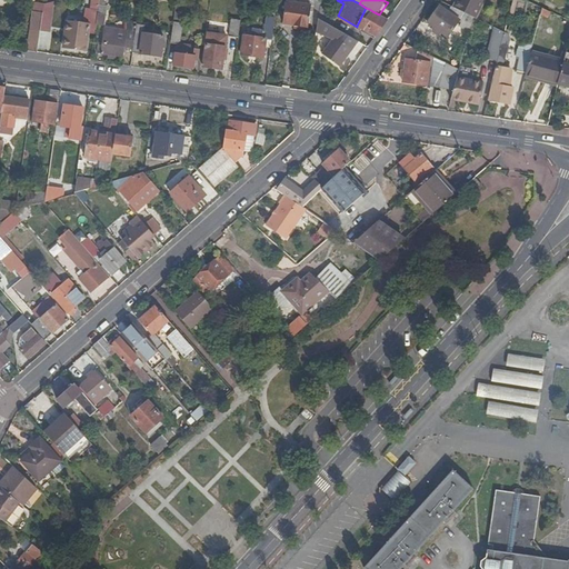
[(458,0),(455,8),(476,18),(485,0),(458,0)]
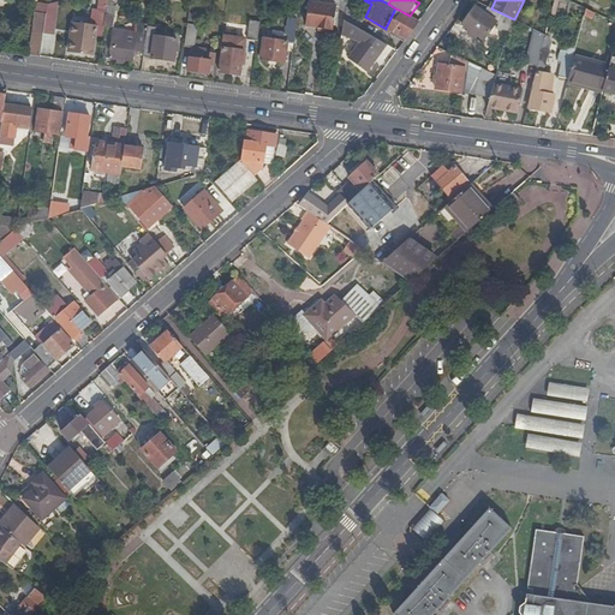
[(310,1),(306,27),(333,30),(336,6),(310,1)]
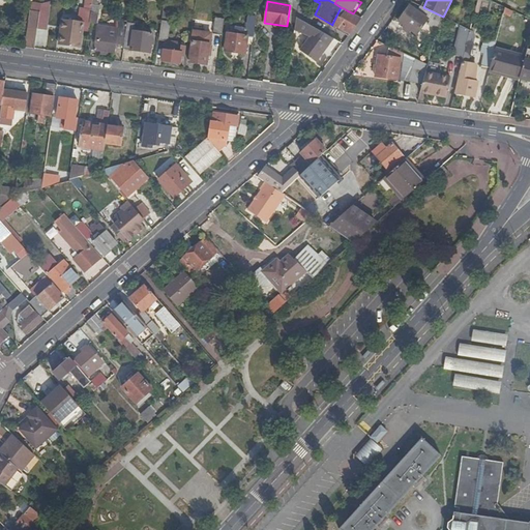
[(41,4),(34,3),(30,28),(28,28),(26,48),(34,50),(41,4)]
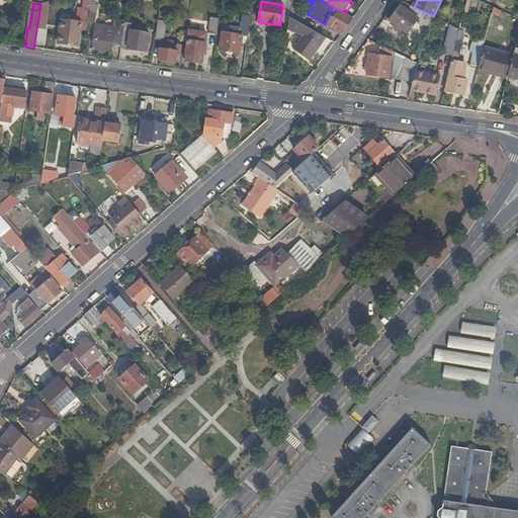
[(97,6),(89,5),(87,23),(93,23),(95,13),(96,13),(97,6)]
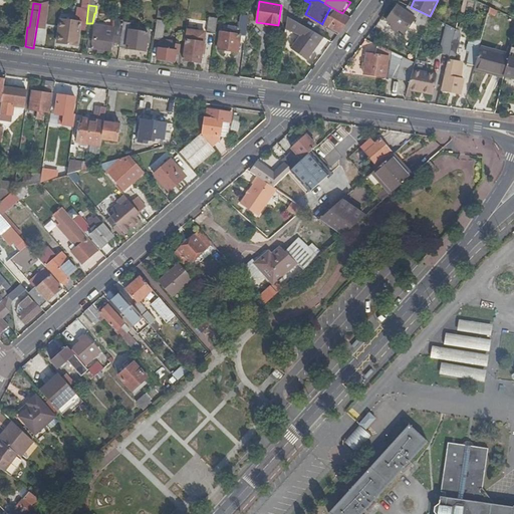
[(416,19),(398,6),(387,21),(405,34),(416,19)]
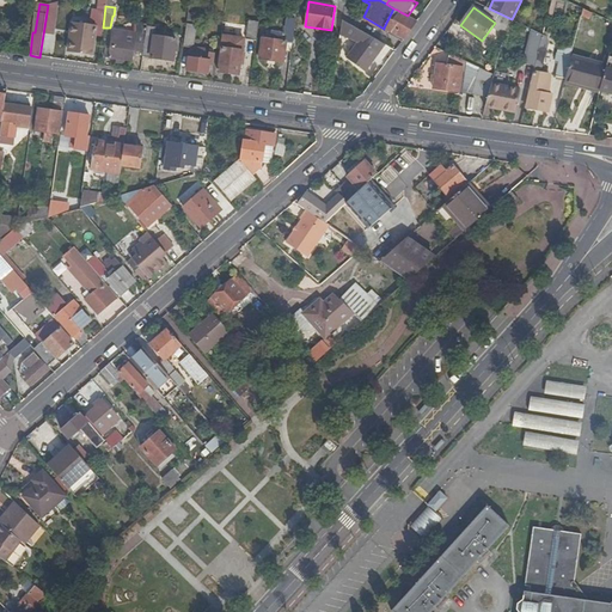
[(384,28),(384,29),(386,30),(397,10),(393,8),(392,11),(393,11),(384,28)]
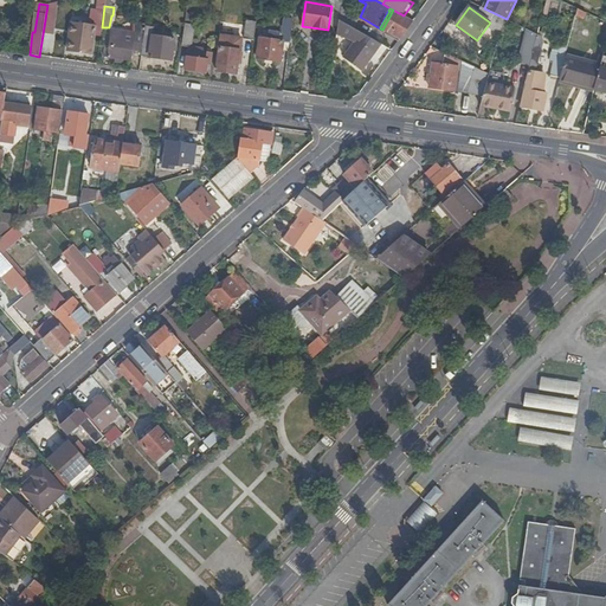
[(382,30),(399,39),(413,21),(404,15),(397,12),(393,10),(382,30)]
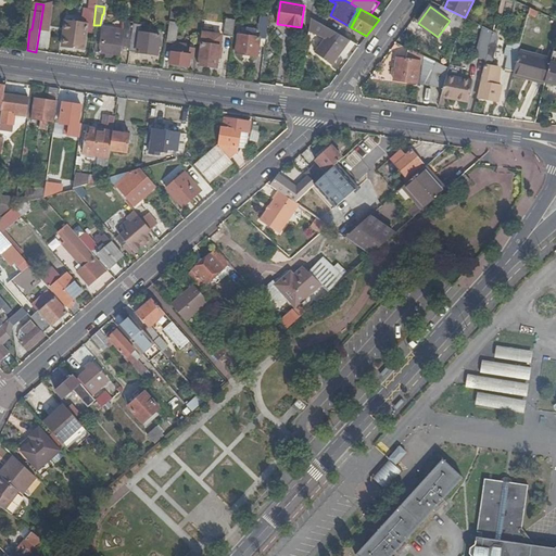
[(328,20),(315,13),(312,19),(325,26),(328,20)]
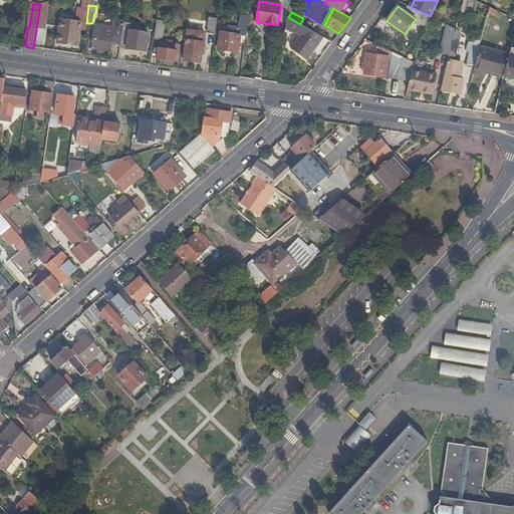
[(215,31),(218,16),(210,15),(208,30),(215,31)]
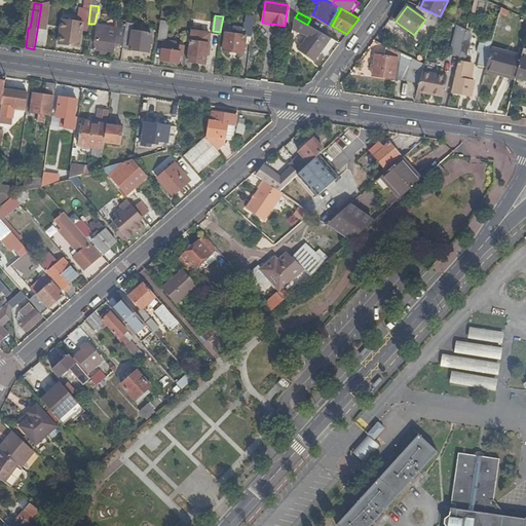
[(331,39),(294,19),(293,31),(307,37),(298,49),(314,62),(331,39)]
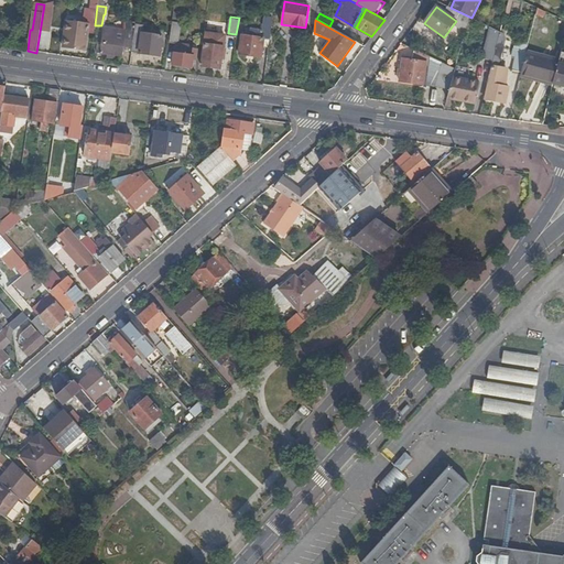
[(85,52),(89,24),(83,23),(83,29),(82,29),(79,40),(77,39),(78,31),(69,30),(68,38),(65,38),(63,49),(85,52)]
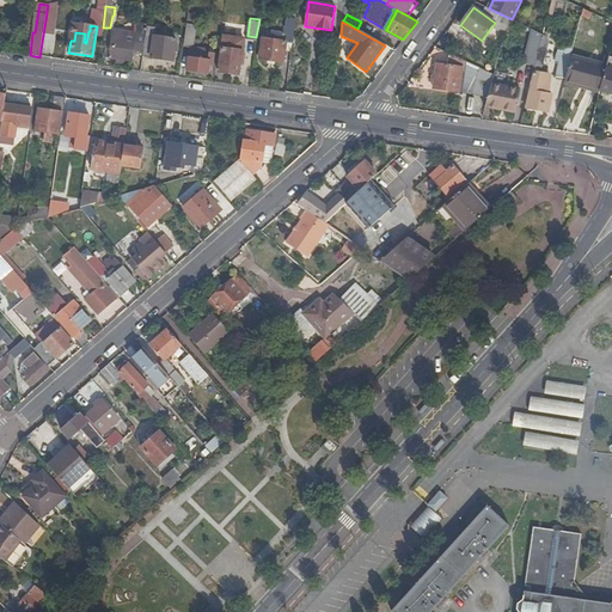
[(292,43),(295,26),(286,25),(283,41),(279,41),(280,34),(271,32),(270,40),(263,38),(259,59),(283,62),(286,42),(292,43)]
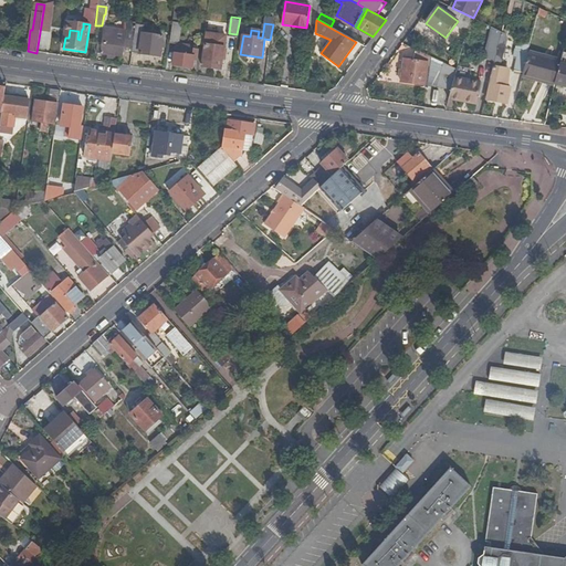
[(144,25),(136,24),(132,53),(160,56),(163,37),(143,33),(144,25)]
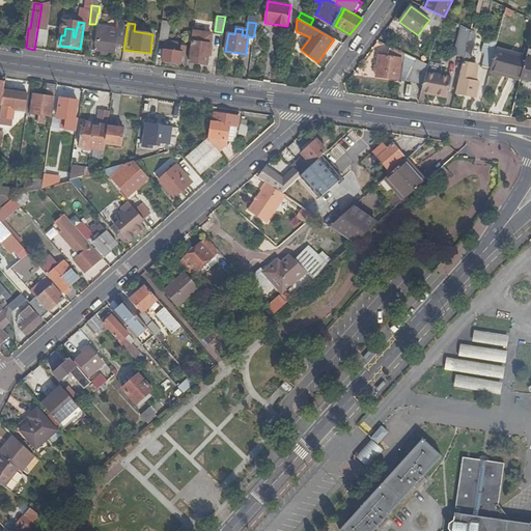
[(96,44),(92,44),(92,50),(114,53),(118,29),(99,26),(96,44)]
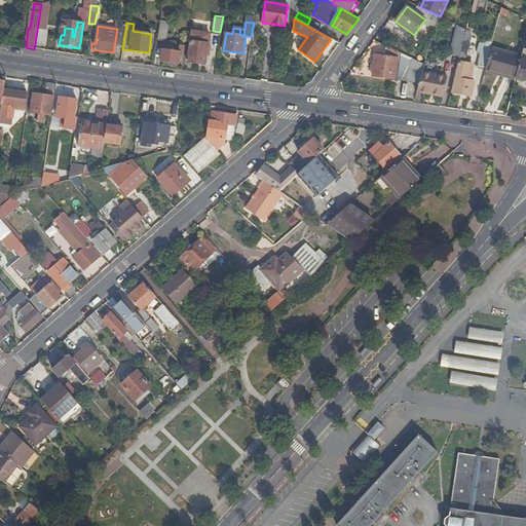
[(159,26),(157,40),(163,40),(165,41),(167,27),(159,26)]
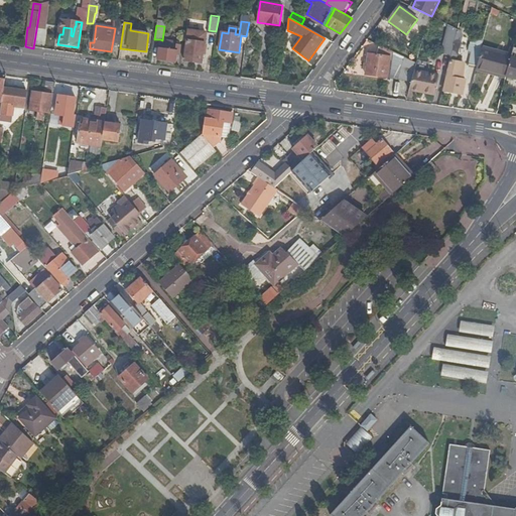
[(206,32),(186,29),(184,40),(187,41),(184,60),(202,63),(205,43),(206,32)]
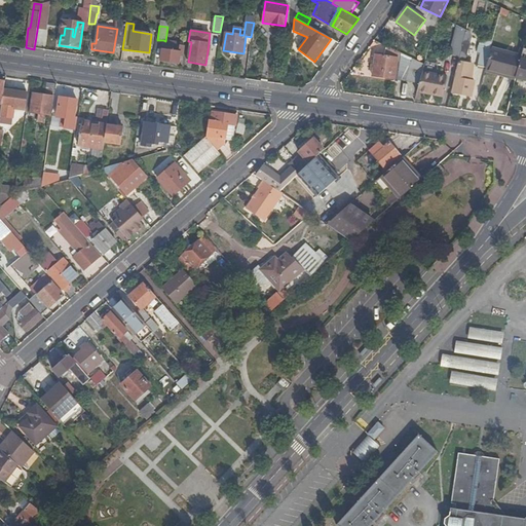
[(472,37),(465,36),(454,77),(456,77),(453,92),(472,96),(475,81),(467,79),(471,64),(465,63),(472,37)]
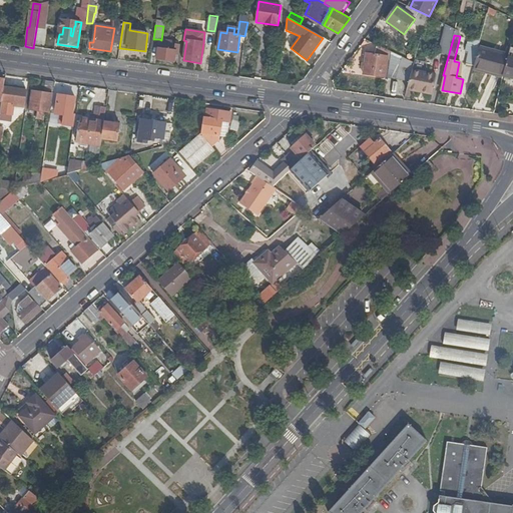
[(175,42),(161,40),(159,39),(156,59),(174,61),(175,51),(178,52),(179,45),(175,44),(175,42)]
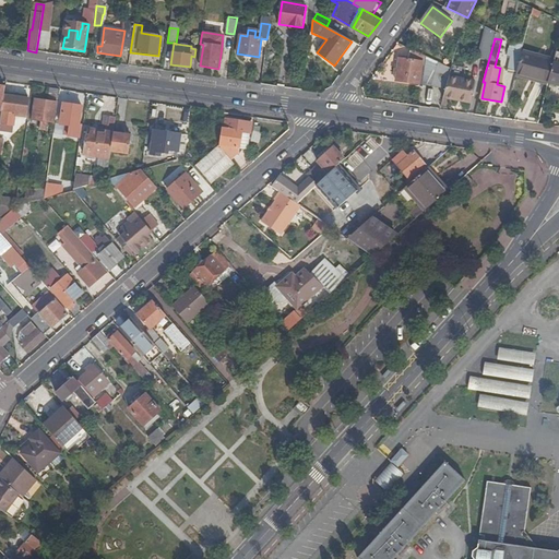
[(535,80),(548,83),(555,61),(522,52),(521,58),(516,72),(516,73),(535,79),(535,80)]
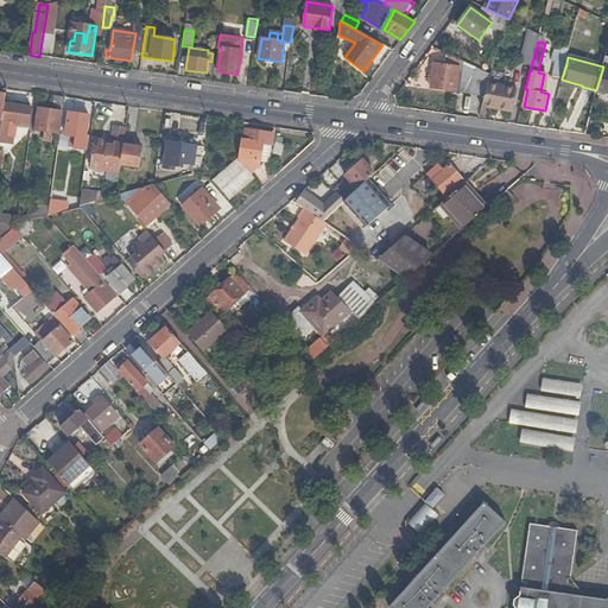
[(553,76),(562,78),(567,63),(557,61),(553,76)]
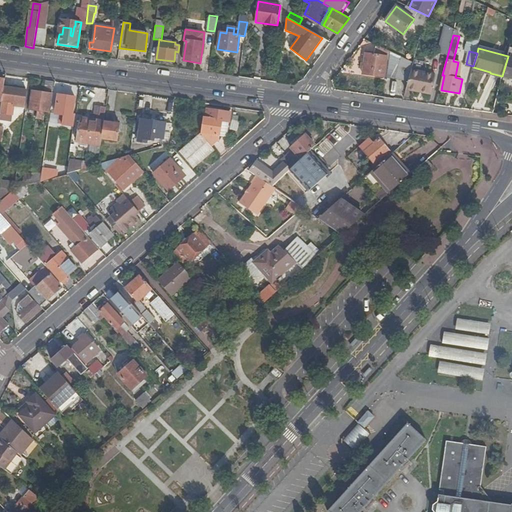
[(387,57),(366,54),(364,75),(385,78),(387,57)]
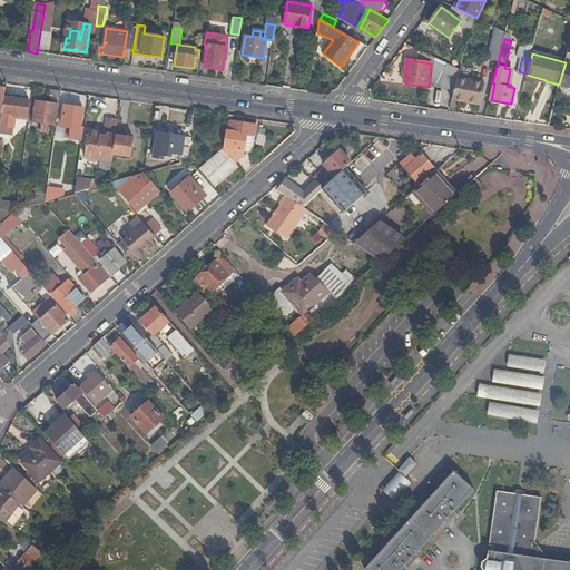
[(460,87),(457,86),(454,99),(461,101),(481,105),(483,91),(463,88),(460,87)]
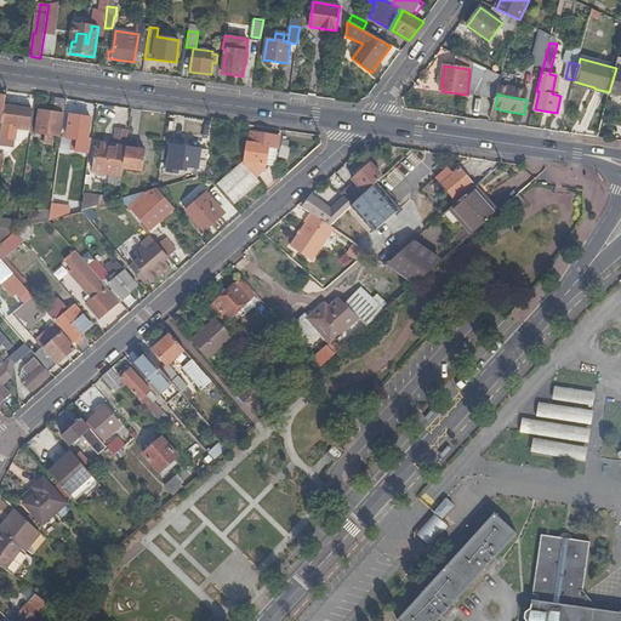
[(23,109),(5,107),(3,125),(0,138),(0,172),(3,174),(4,159),(6,147),(12,147),(13,141),(15,142),(17,129),(28,131),(32,108),(23,107),(23,109)]
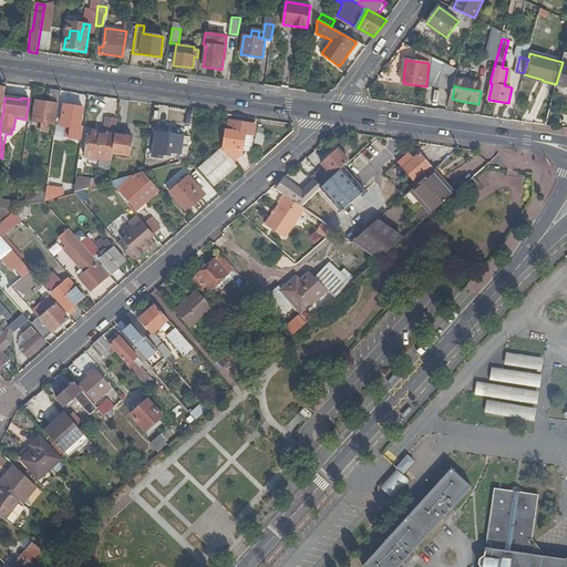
[(55,125),(58,105),(35,102),(33,122),(55,125)]
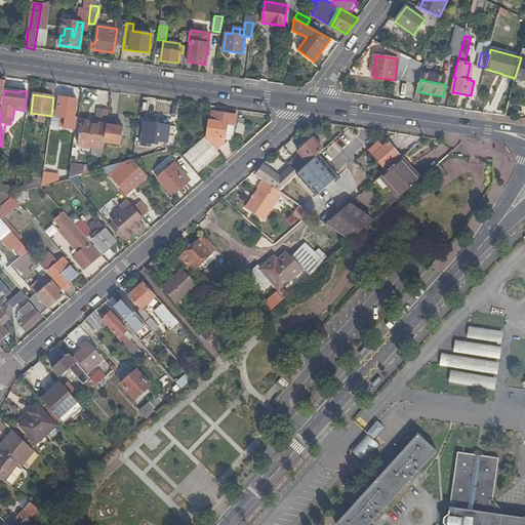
[(76,130),(78,119),(75,118),(77,101),(61,98),(57,117),(66,119),(65,128),(76,130)]
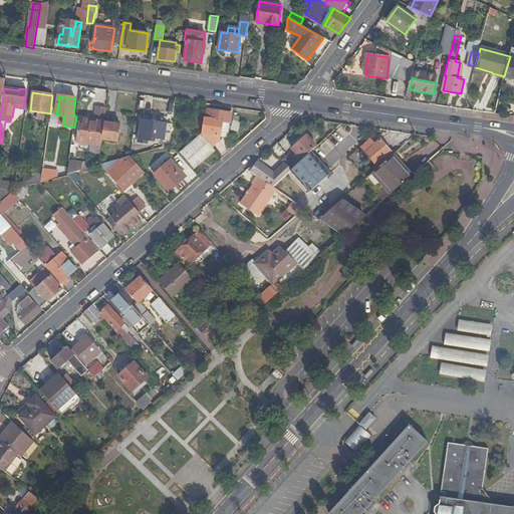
[(206,119),(202,136),(209,144),(213,148),(220,142),(220,135),(222,122),(229,123),(230,123),(232,113),(209,110),(207,120),(206,119)]
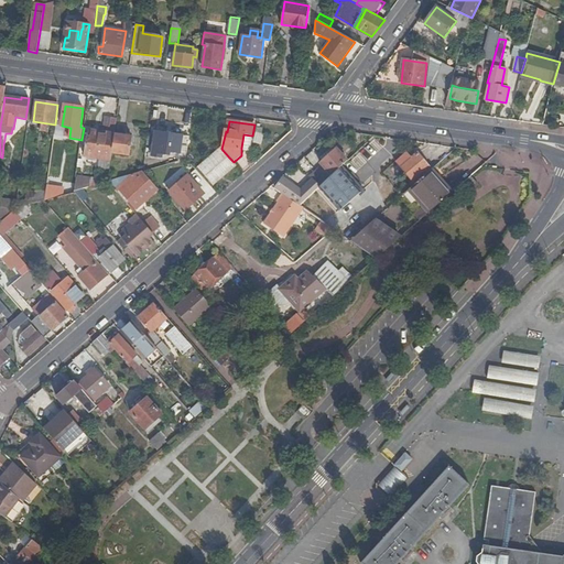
[(112,153),(115,136),(93,132),(91,139),(88,139),(86,156),(111,161),(112,153)]
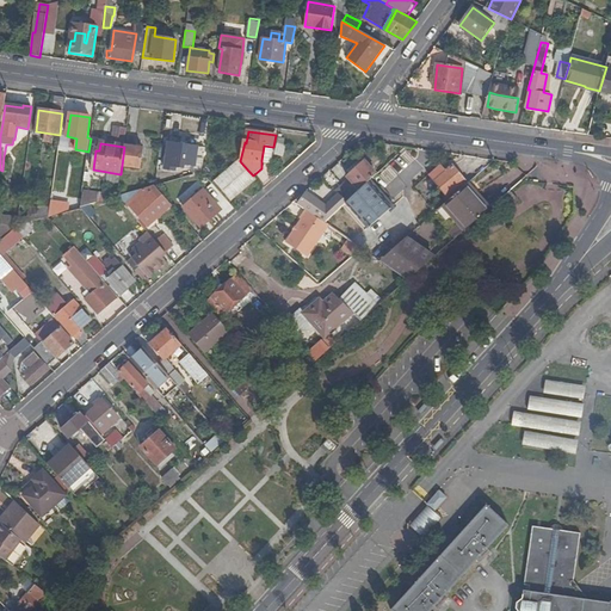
[(197,166),(196,176),(202,173),(205,149),(170,143),(165,170),(176,171),(177,167),(185,168),(185,165),(197,166)]
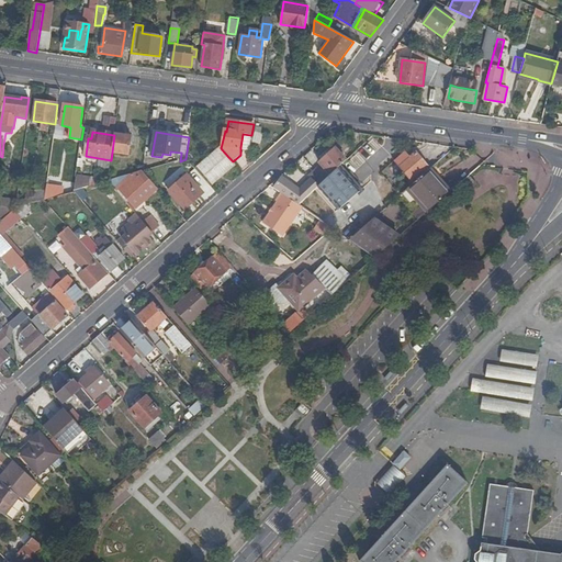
[(248,149),(250,135),(243,134),(240,147),(248,149)]
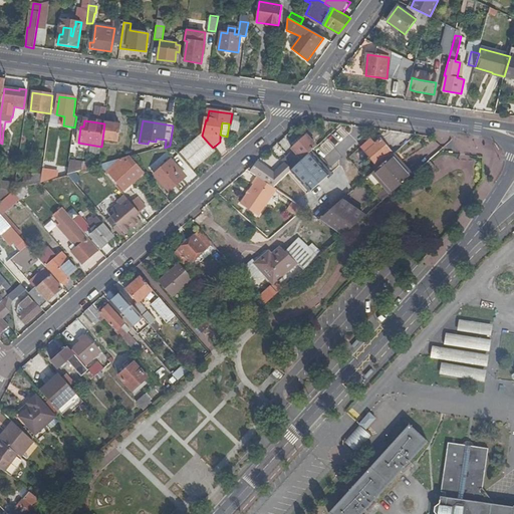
[(120,125),(104,123),(102,140),(118,142),(120,125)]
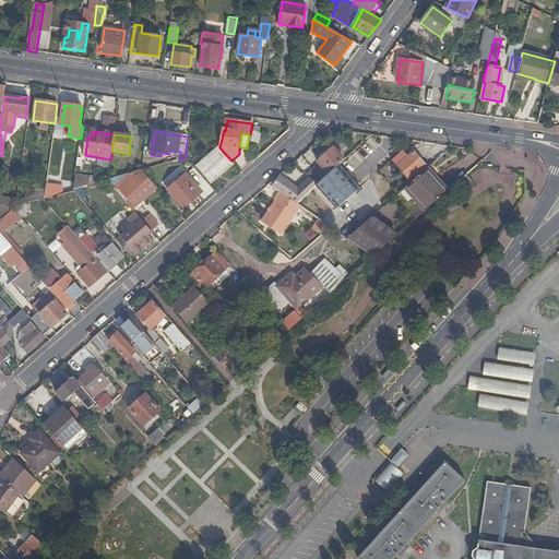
[(319,166),(313,169),(324,181),(339,169),(348,162),(333,144),(318,157),(321,161),(317,164),(319,166)]
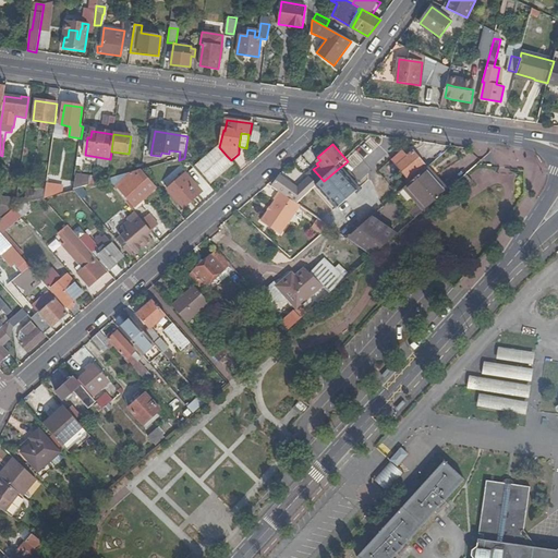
[(227,156),(219,147),(218,146),(195,166),(211,184),(234,165),(231,160),(227,156)]
